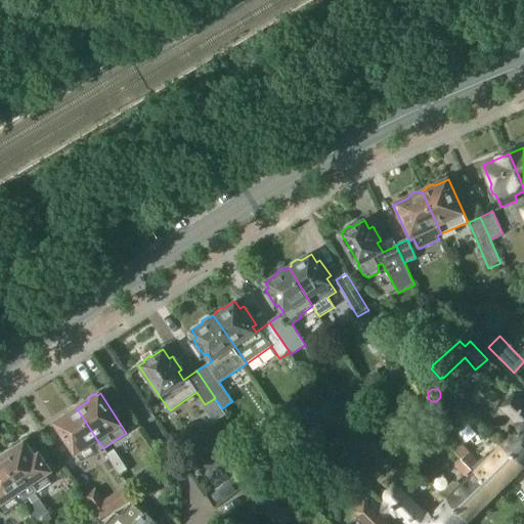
[(523,403),(516,395),(506,404),(516,415),(515,416),(522,423),(518,428),(521,431),(501,449),(508,455),(509,454),(517,464),(520,467),(523,463),(523,403)]
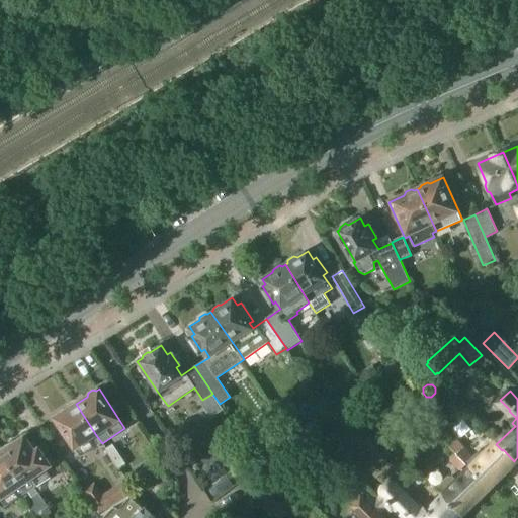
[(96,435),(76,404),(66,411),(63,409),(58,412),(58,416),(55,418),(81,458),(102,443),(96,435)]
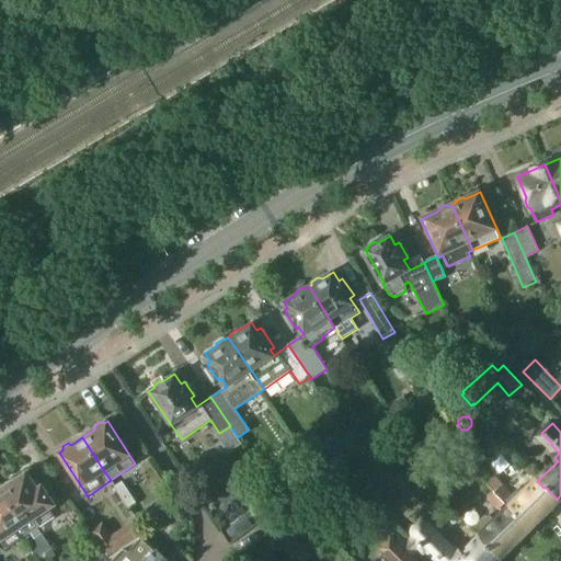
[(351,479),(363,492),(379,478),(367,465),(351,479)]
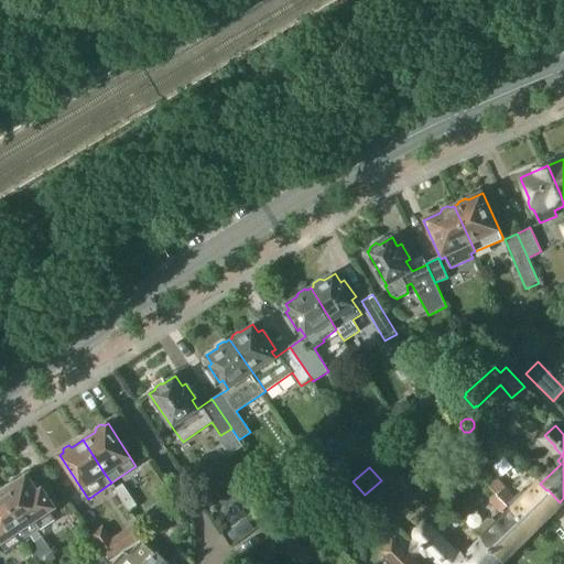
[(2,492),(31,537),(56,520),(51,510),(55,508),(43,489),(39,491),(28,476),(2,492)]
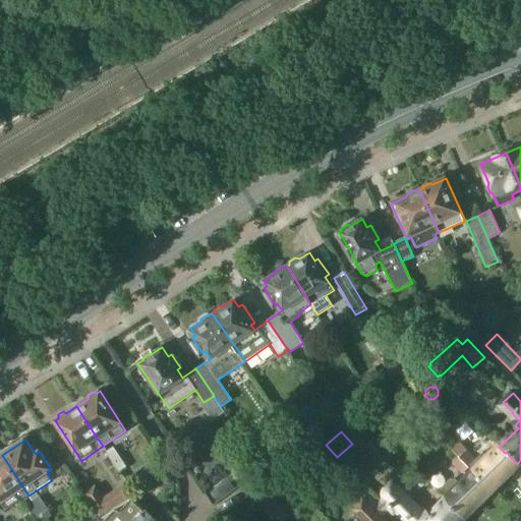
[(493,488),(517,464),(514,461),(506,452),(505,453),(499,447),(482,464),(461,442),(453,449),(461,457),(493,488)]
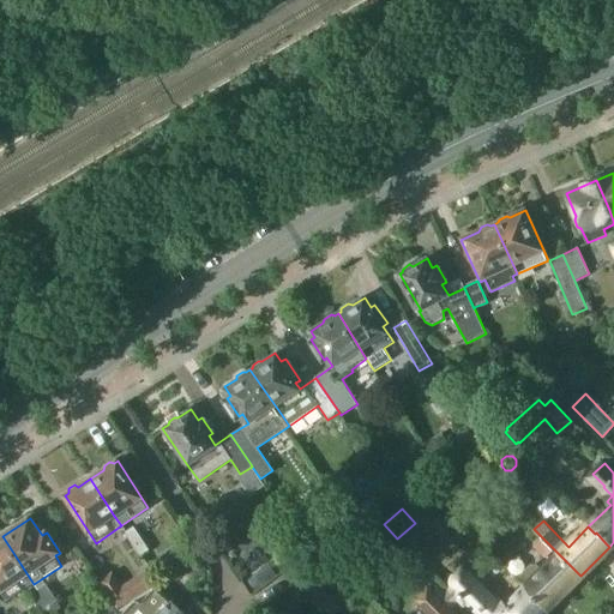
[(150,551),(134,527),(126,533),(142,557),(150,551)]
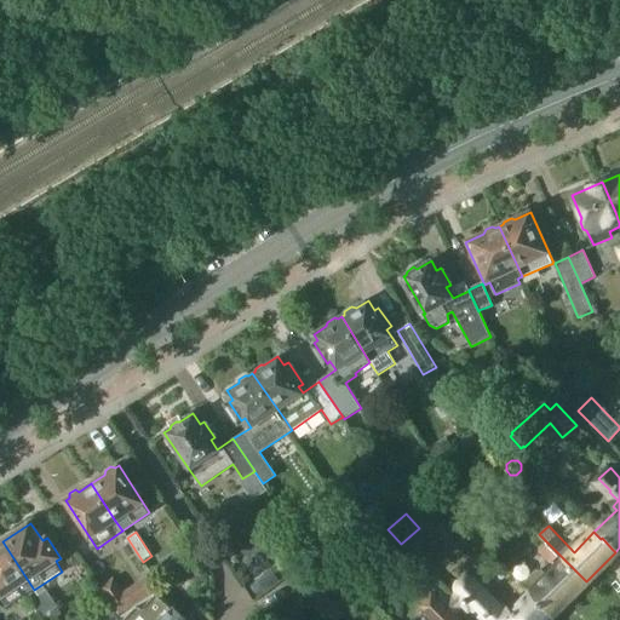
[(0,597),(7,607),(34,590),(3,541),(0,543),(0,597)]
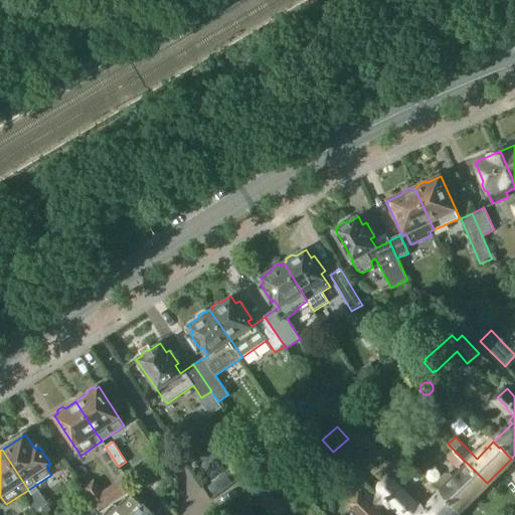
[(457,510),(458,511),(487,483),(456,452),(448,459),(462,473),(457,479),(451,473),(446,473),(434,484),(443,493),(447,497),(446,498),(454,507),(453,508),(456,510),(457,510)]
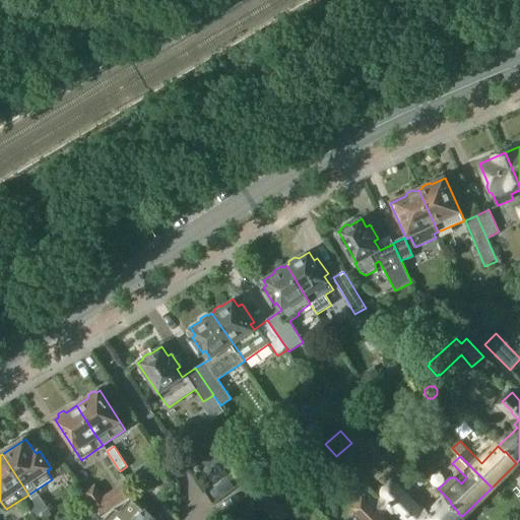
[(164,474),(154,480),(159,489),(169,482),(164,474)]
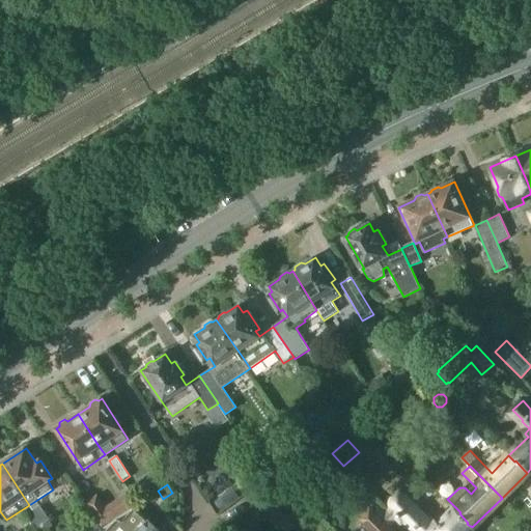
[(468,530),(472,527),(471,526),(470,526),(467,524),(468,523),(459,513),(460,512),(456,508),(439,525),(407,494),(403,493),(400,492),(397,492),(394,493),(391,495),(389,498),(388,500),(387,503),(387,505),(388,508),(386,510),(395,520),(400,524),(403,521),(413,530),(416,527),(419,530),(468,530)]
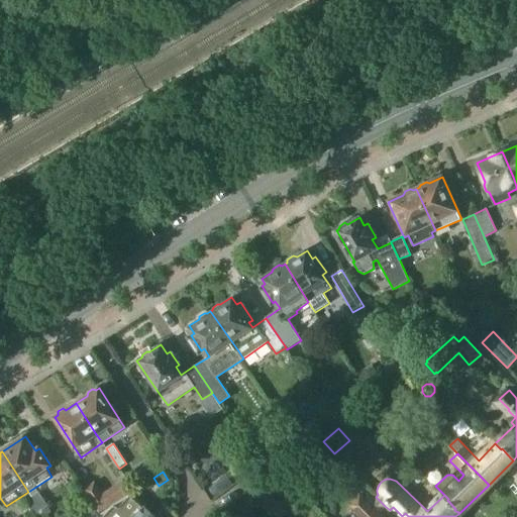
[(95,483),(84,490),(98,513),(110,505),(95,483)]
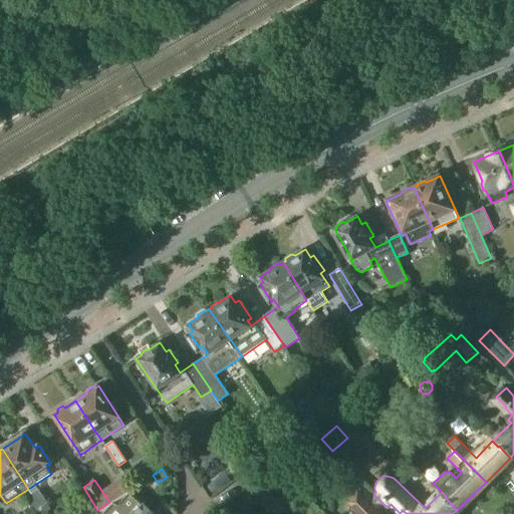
[(280,513),(286,508),(264,485),(252,496),(269,513),(280,513)]
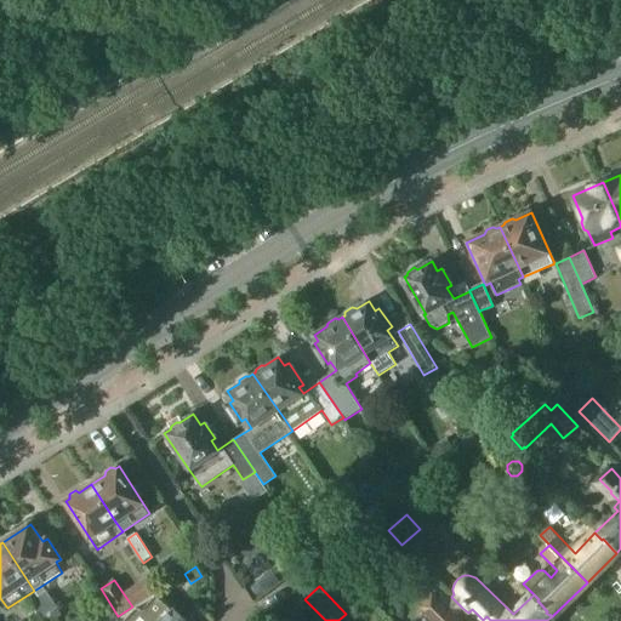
[(459,620),(454,616),(462,608),(451,597),(449,598),(442,591),(438,594),(433,590),(419,603),(421,607),(421,608),(432,620),(459,620)]
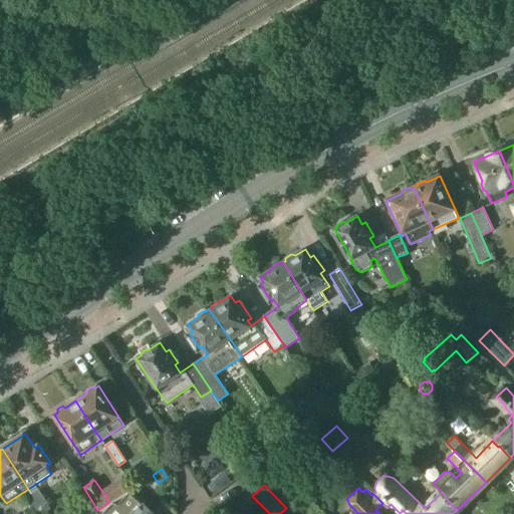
[(32,494),(41,508),(43,510),(50,506),(38,490),(32,494)]
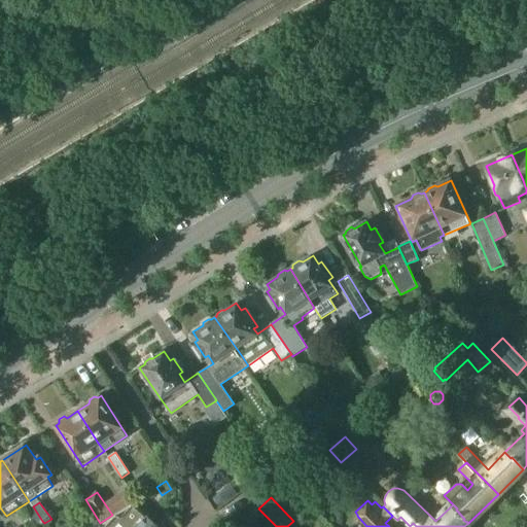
[(157,526),(133,504),(121,517),(119,516),(117,516),(116,516),(114,517),(104,526),(157,526)]
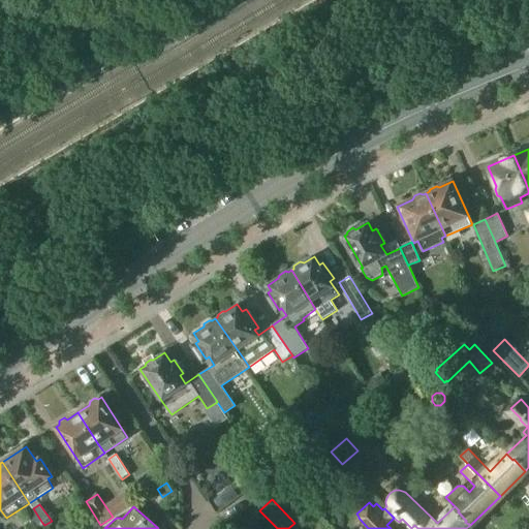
[(35,528),(42,523),(33,508),(26,514),(35,528)]
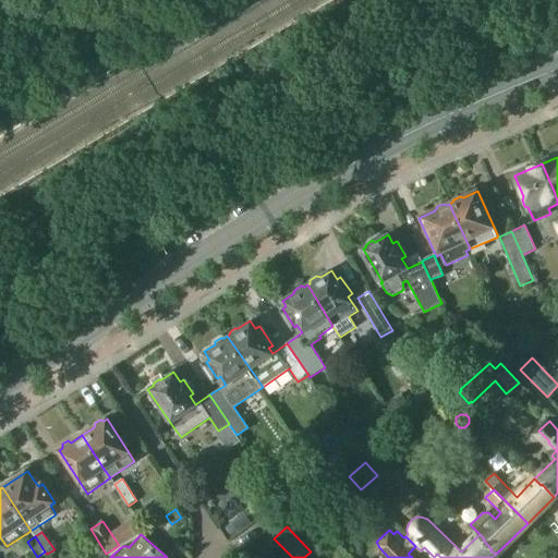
[(86,552),(89,557),(100,557),(106,555),(98,544),(86,552)]
